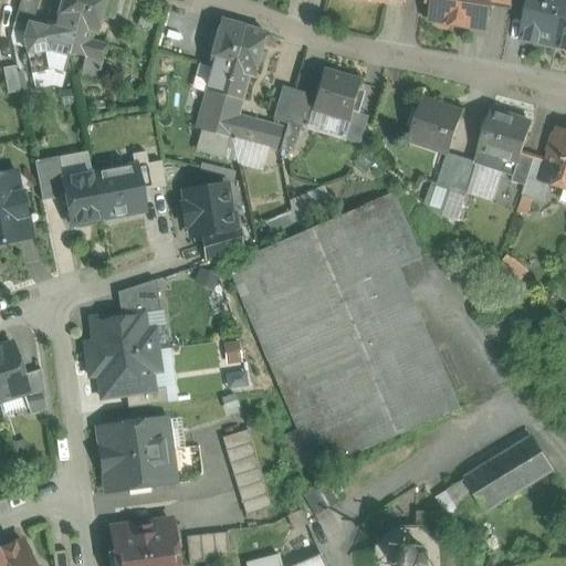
[(21,0),(14,24),(13,29),(27,32),(29,24),(32,25),(39,0),(21,0)]
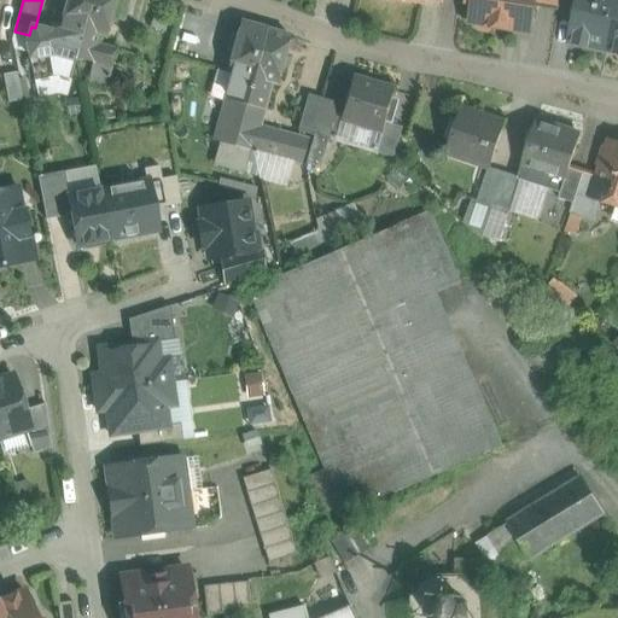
[(66,0),(58,0),(52,23),(59,25),(66,0)]
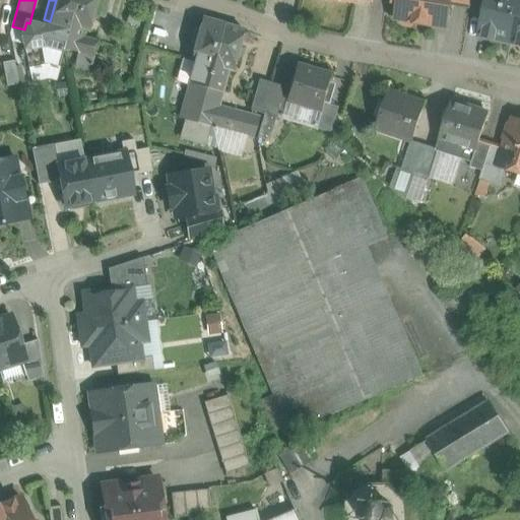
[(56,0),(50,21),(53,22),(70,26),(76,0),(56,0)]
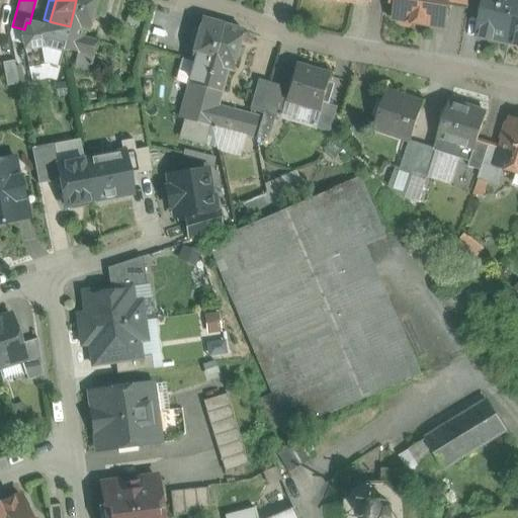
[(76,0),(70,26),(64,50),(78,53),(78,54),(83,37),(85,30),(88,31),(93,15),(96,0),(76,0)]
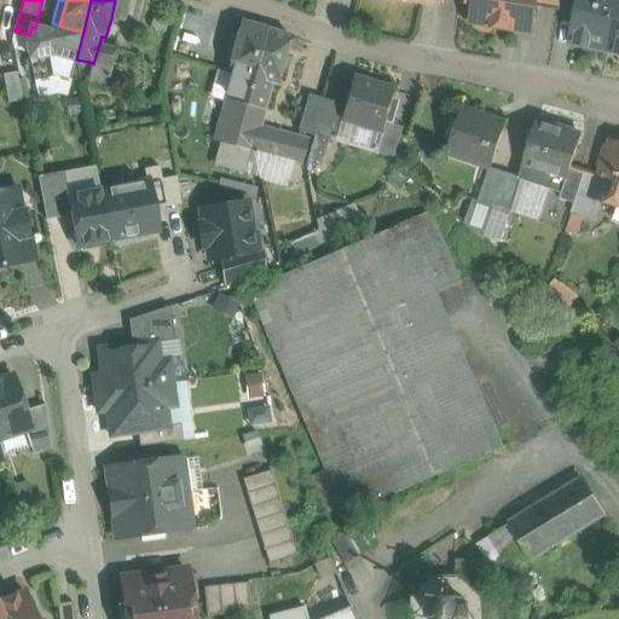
[(128,0),(115,0),(111,18),(123,21),(128,0)]
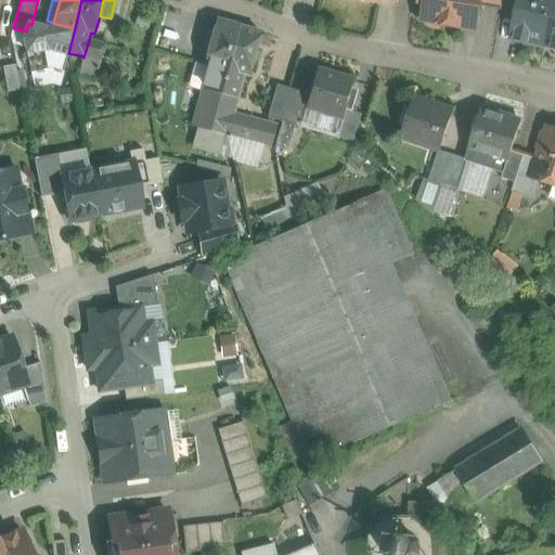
[(324,0),(324,4),(382,13),(383,4),(383,0),(324,0)]
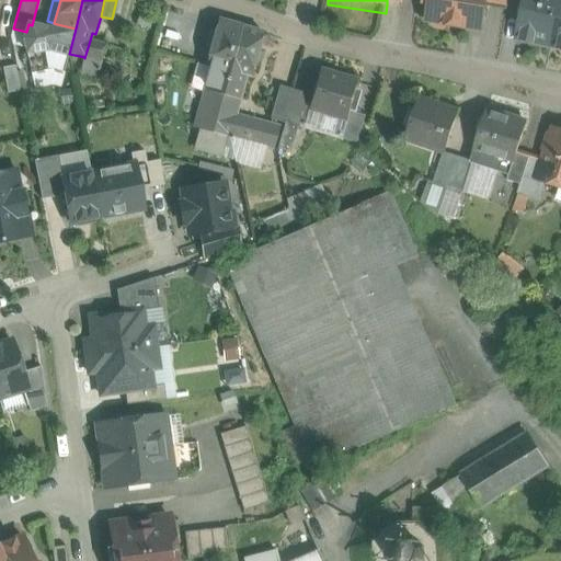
[(424,0),(428,6),(430,6),(426,22),(434,23),(437,27),(444,29),(448,25),(480,31),(484,4),(485,0),(424,0)]
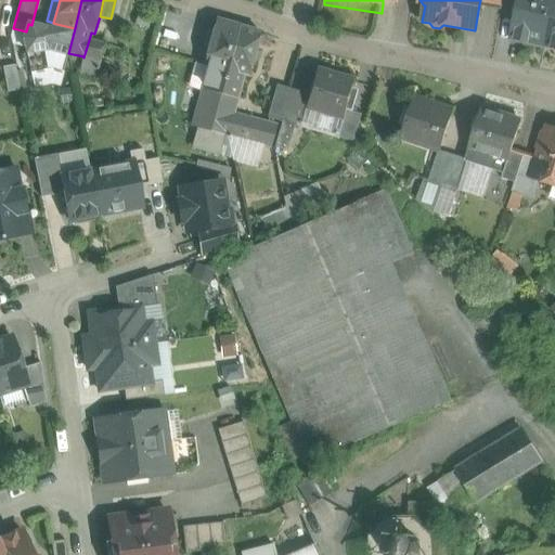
[(518,0),(511,38),(544,46),(554,0),(518,0)]
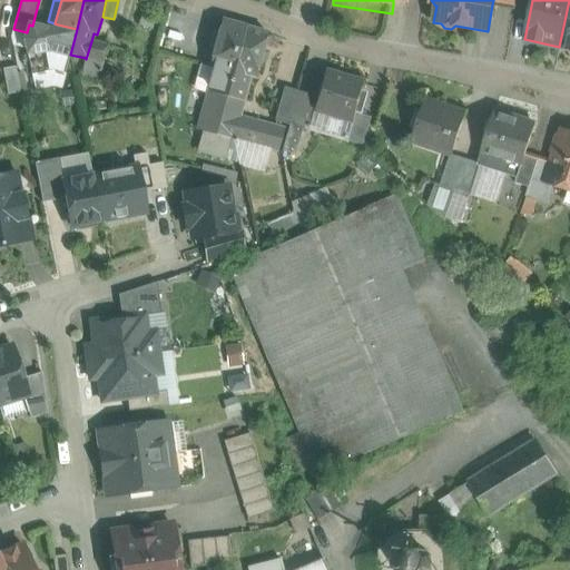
[(569,0),(559,47),(569,49),(569,0)]
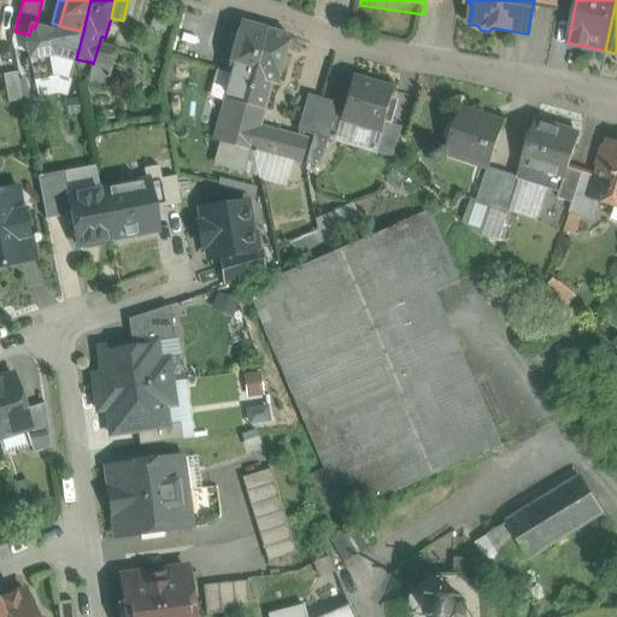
[(242,24),(239,37),(233,35),(228,51),(235,53),(229,72),(234,74),(227,100),(246,105),(265,30),(242,24)]
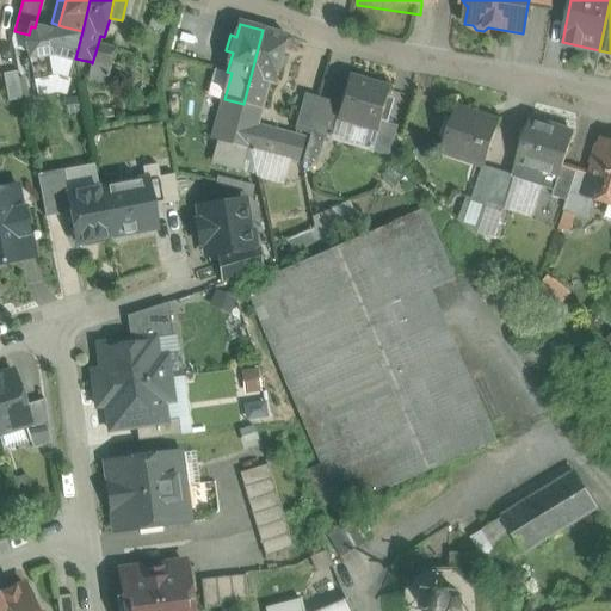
[(31,26),(29,35),(26,43),(29,57),(50,53),(74,59),(75,59),(82,31),(62,26),(61,30),(49,32),(48,31),(35,28),(31,26)]
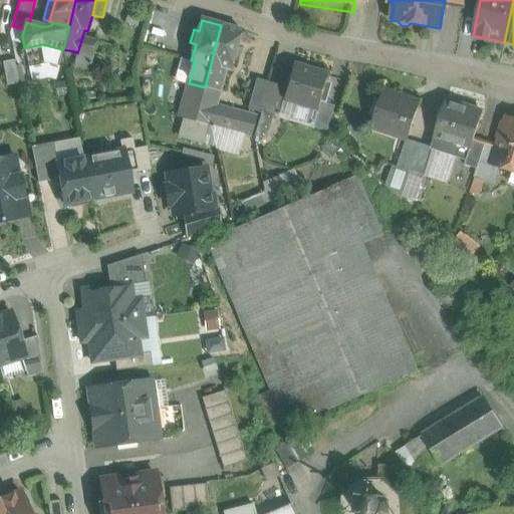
[(221,25),(205,87),(220,91),(226,68),(230,69),(234,53),(239,54),(241,48),(236,46),(240,30),(221,25)]
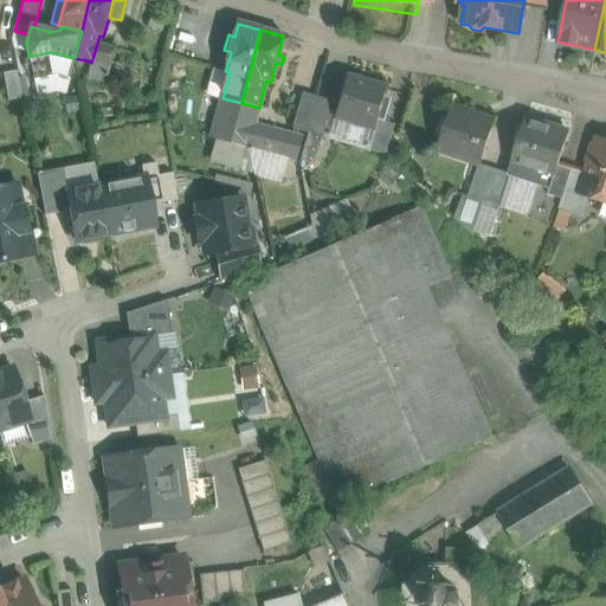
[(114,49),(97,44),(91,63),(109,68),(114,49)]
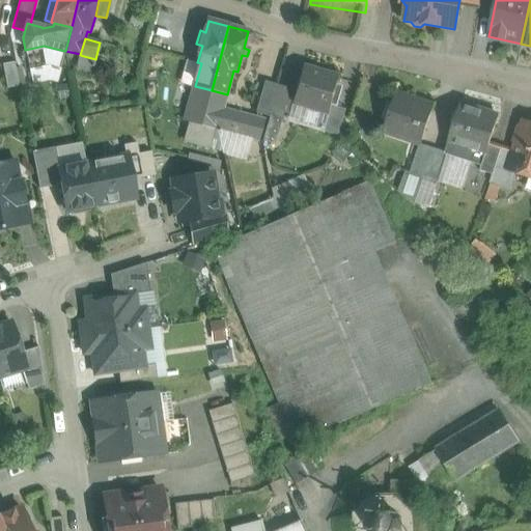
[(119,48),(109,45),(103,65),(113,67),(119,48)]
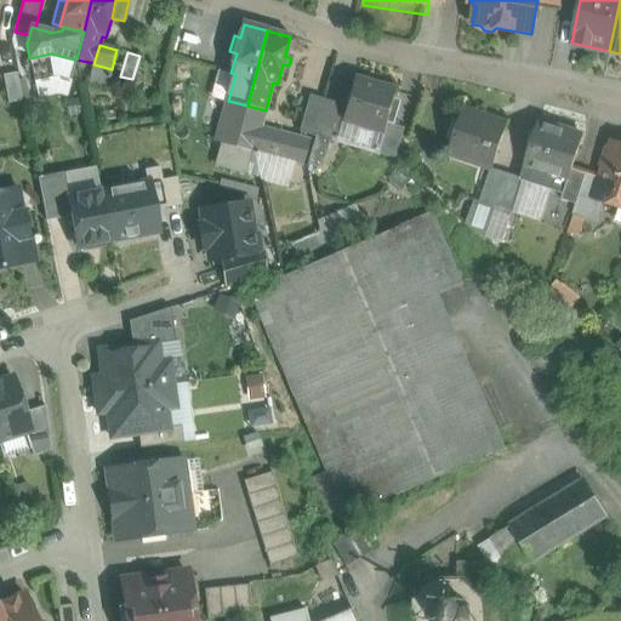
[(75,60),(51,53),(29,58),(34,83),(57,78),(70,81),(75,60)]
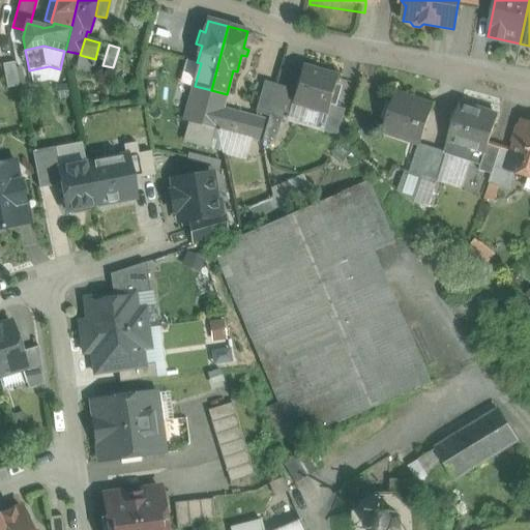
[(80,55),(80,54),(75,72),(90,77),(95,59),(80,55)]
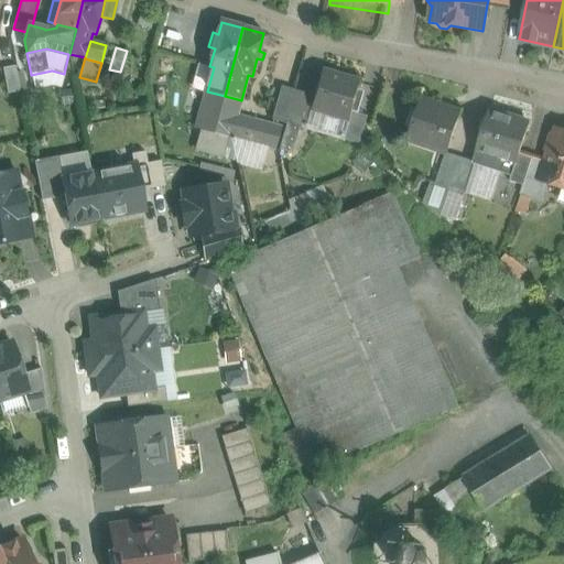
[(15,66),(2,68),(8,95),(20,93),(15,66)]
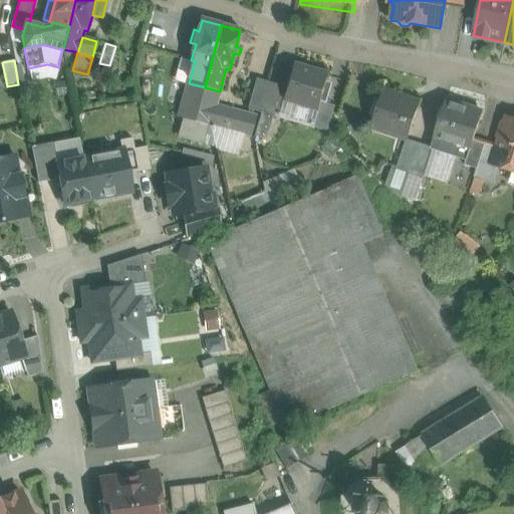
[(329,75),(292,65),(283,99),(320,109),(322,101),(329,75)]
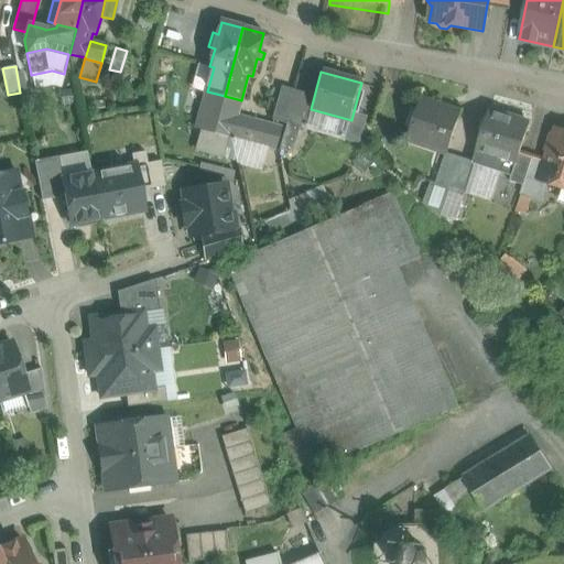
[(295,93),(281,88),(272,120),(286,125),(295,93)]
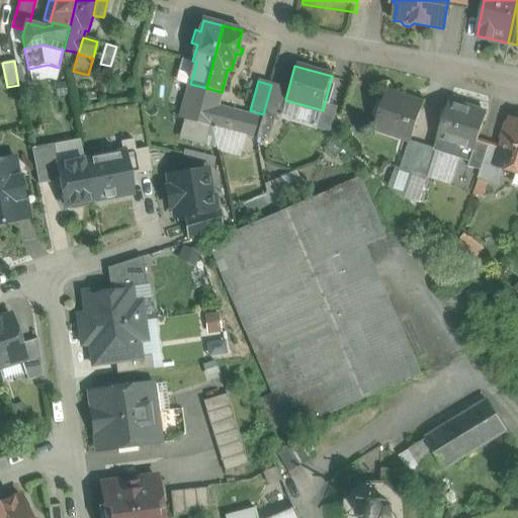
[(206,88),(190,84),(181,117),(184,119),(196,122),(206,88)]
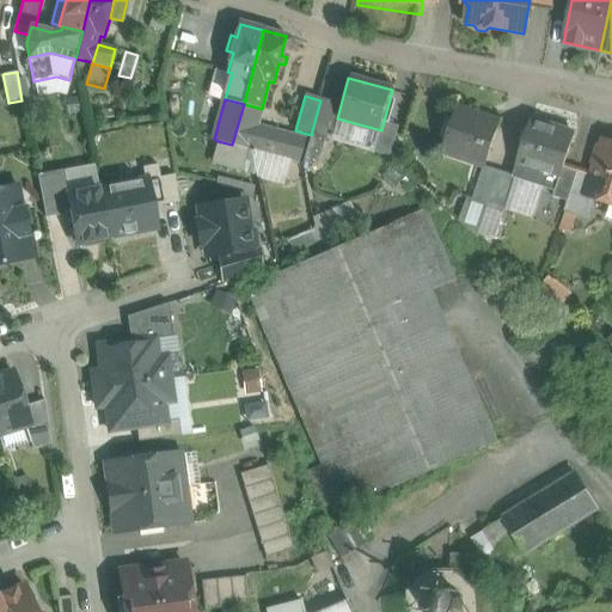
[(335,104),(320,101),(311,135),(325,139),(335,104)]
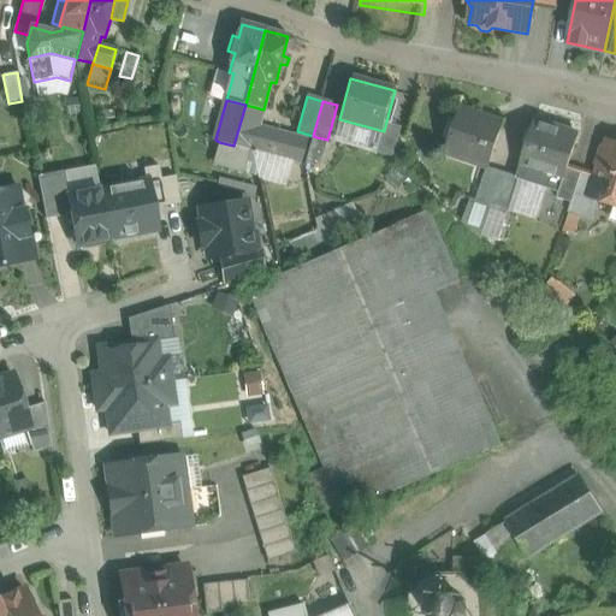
[(307,140),(259,126),(264,110),(246,105),(234,146),(241,147),(253,150),(301,164),(307,140)]
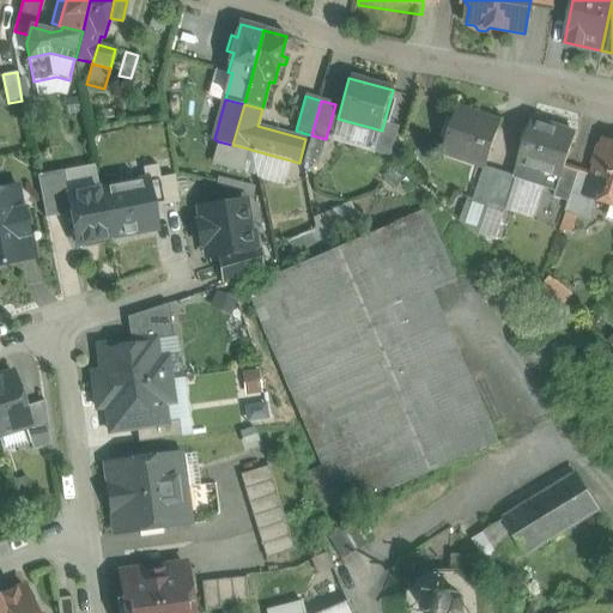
[(478,114),(477,115),(457,109),(445,145),(489,161),(502,122),(478,114)]
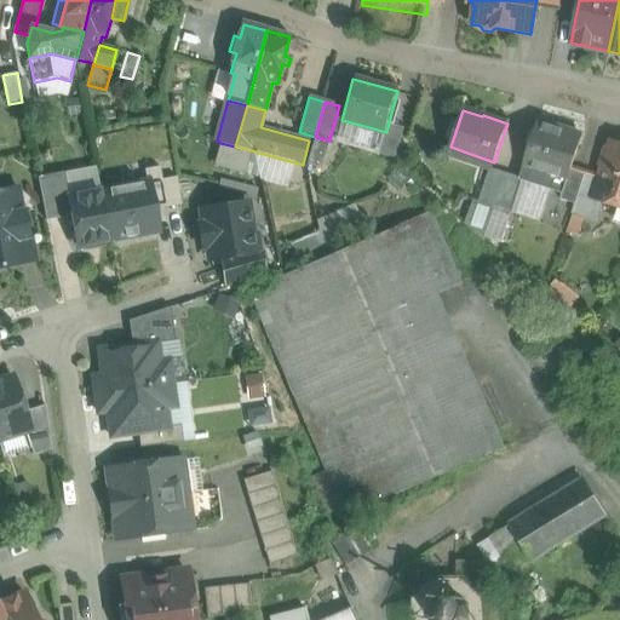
[(386,132),(342,120),(336,141),(380,153),(386,132)]
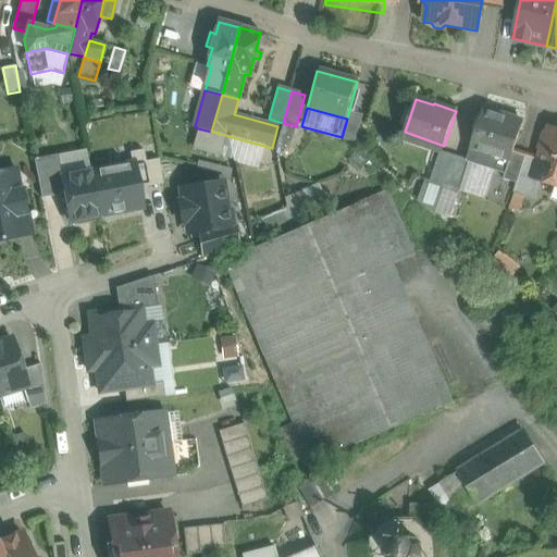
[(349,110),(347,119),(342,137),(355,140),(363,114),(349,110)]
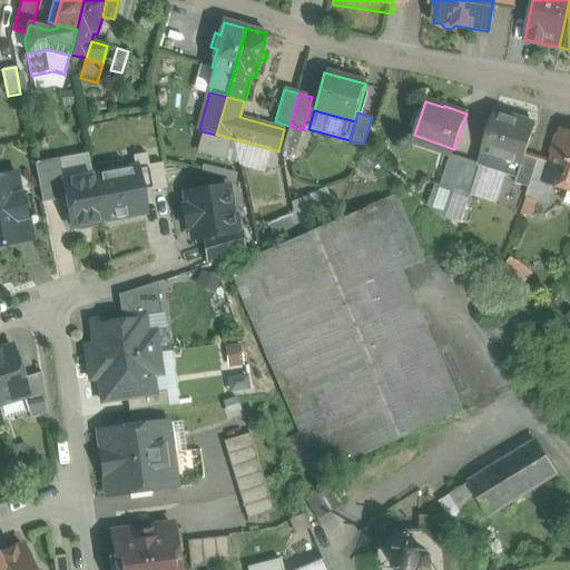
[(536,125),(494,112),(478,164),(478,166),(480,166),(518,178),(526,155),(536,125)]
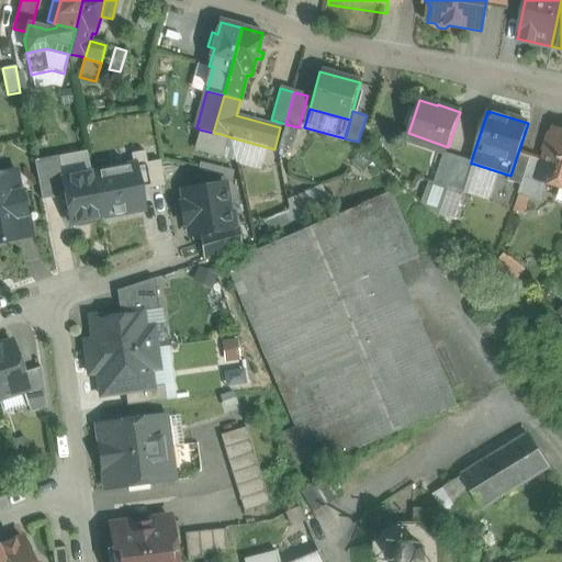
[(299,127),(285,124),(278,149),(291,154),(299,127)]
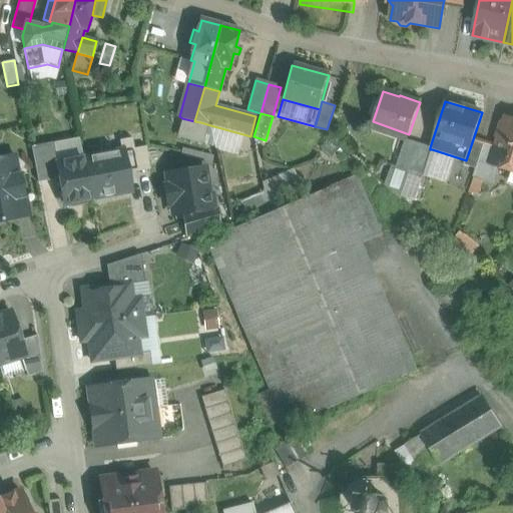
[(194,121),(182,118),(179,128),(179,136),(195,140),(200,122),(194,121)]
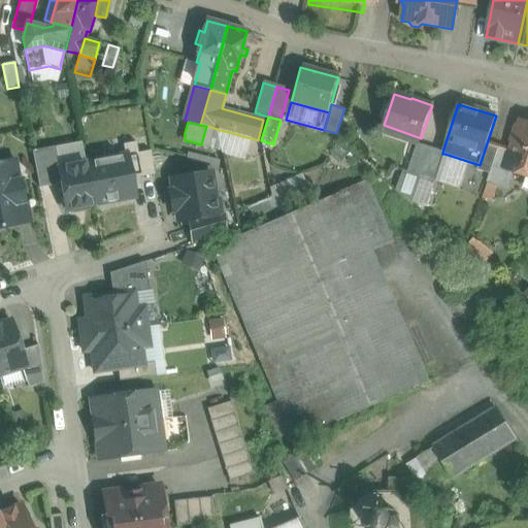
[(527,124),(522,122),(513,152),(506,169),(508,169),(527,175),(527,124)]
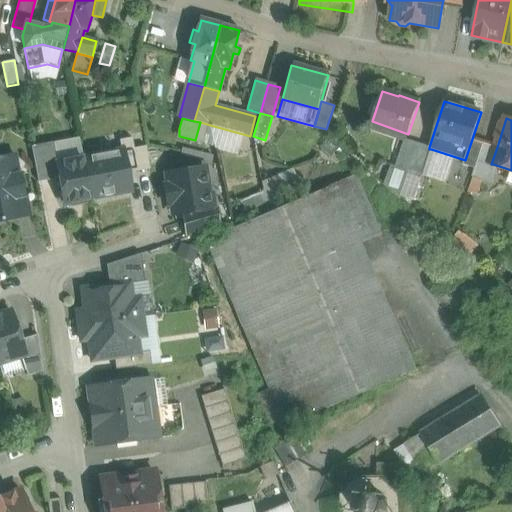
[(210,125),(200,122),(195,140),(214,146),(213,141),(210,125)]
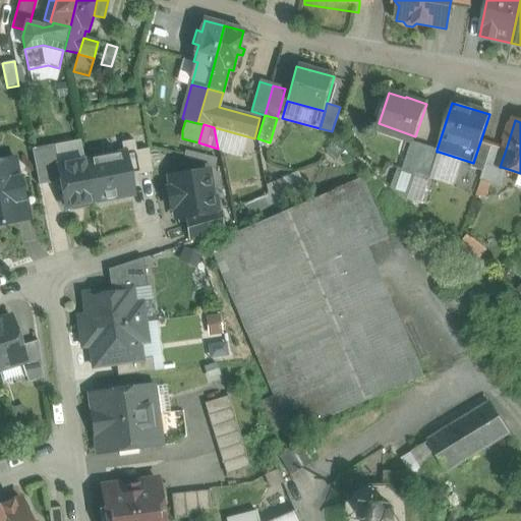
[(125,154),(129,177),(152,172),(148,150),(136,152),(134,141),(123,143),(125,154)]
